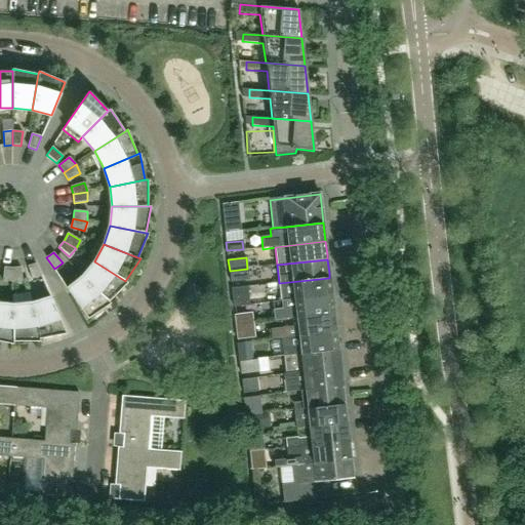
[(109,301),(127,283),(125,281),(94,261),(82,276),(109,301)]
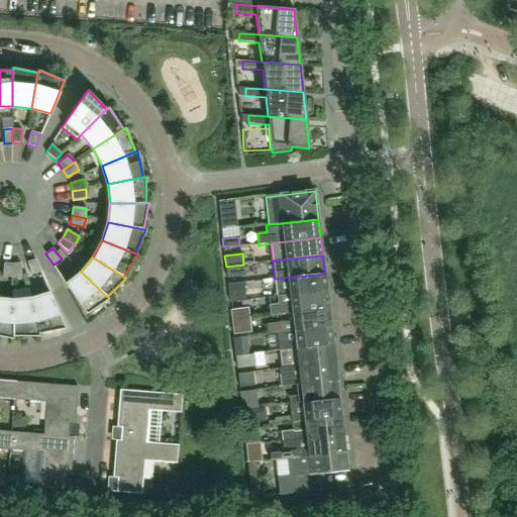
[(40,272),(35,260),(27,262),(31,275),(40,272)]
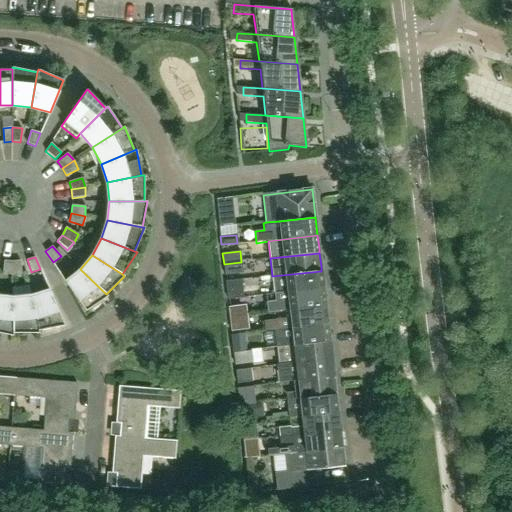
[(12,275),(12,261),(4,261),(2,274),(12,275)]
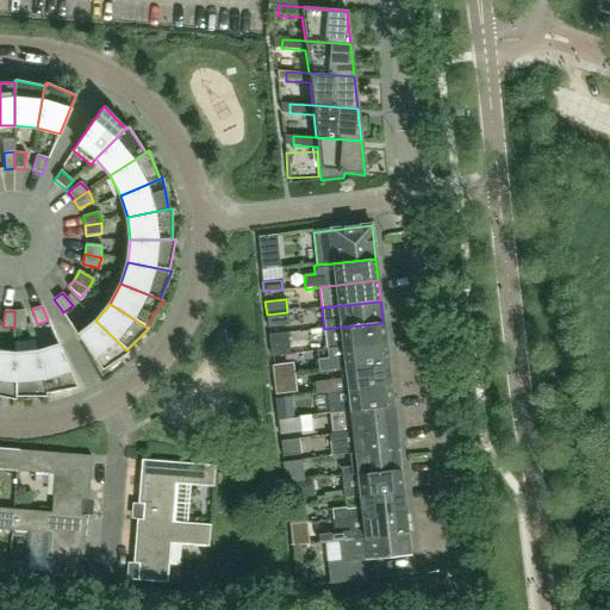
[(26,327),(24,311),(14,311),(14,328),(26,327)]
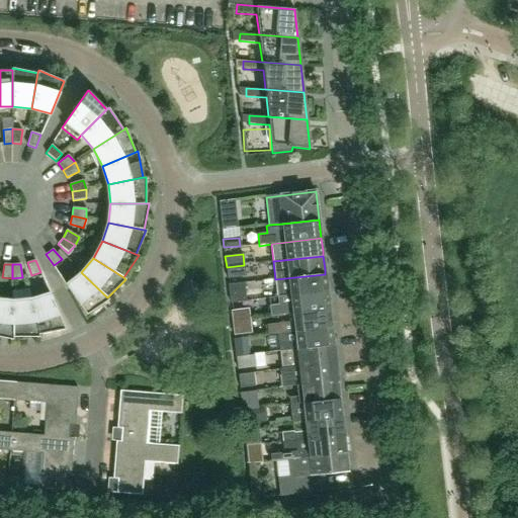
[(246,276),(244,265),(227,267),(228,278),(246,276)]
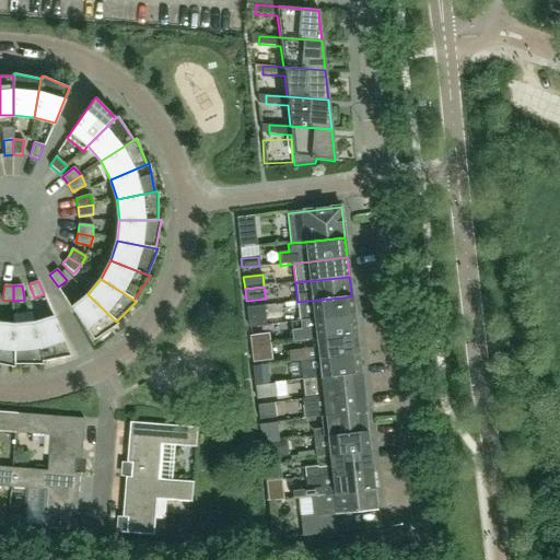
[(271,291),(273,303),(290,300),(288,288),(271,291)]
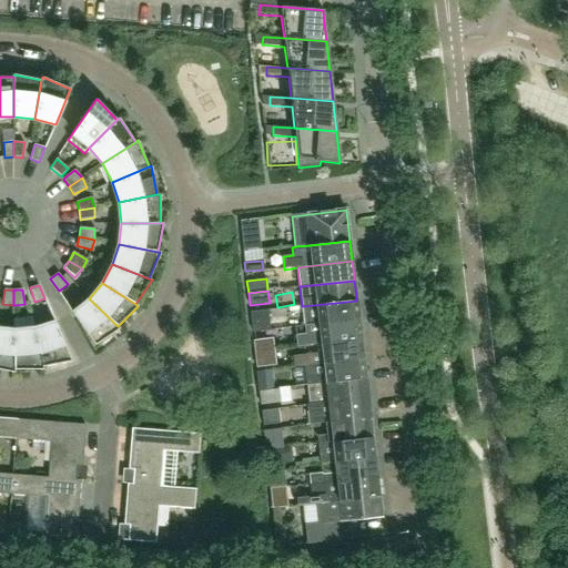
[(118,326),(89,298),(72,313),(94,345),(119,328),(118,326)]
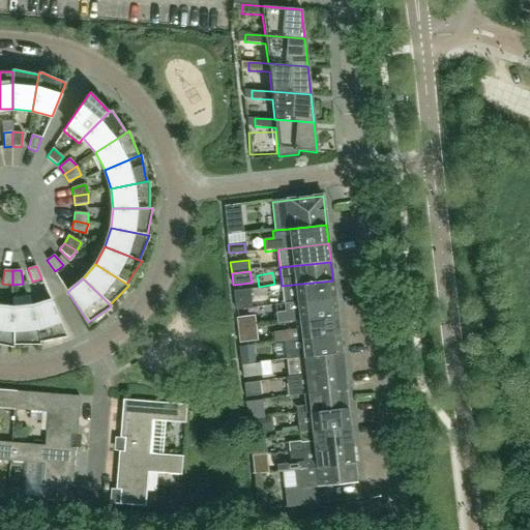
[(334,294),(332,281),(282,286),(284,304),(334,299),(334,294)]
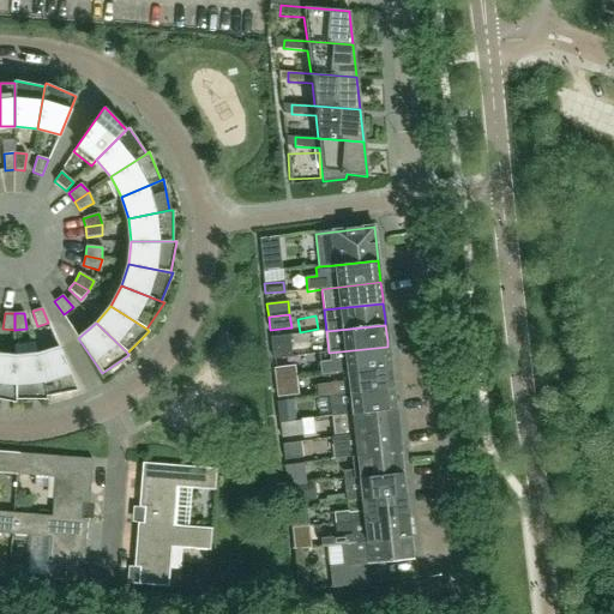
[(292,357),(290,347),(289,336),(271,338),(274,359),(292,357)]
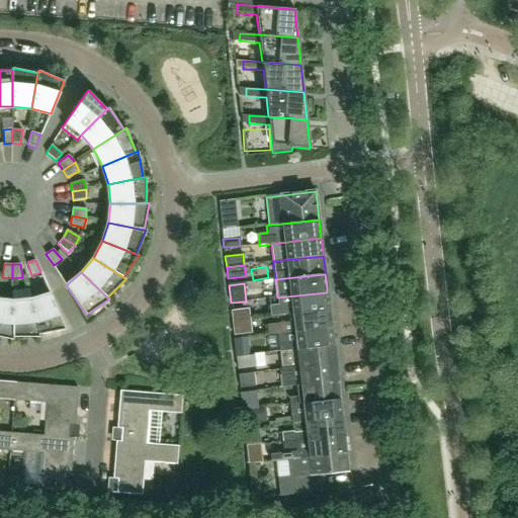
[(292,314),(329,310),(327,292),(277,297),(278,306),(270,307),(271,317),(292,315),(292,314)]
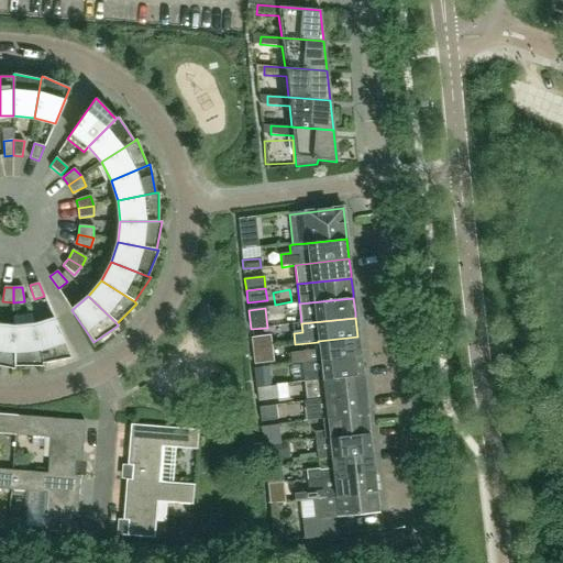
[(70,359),(55,319),(34,326),(42,363),(70,359)]
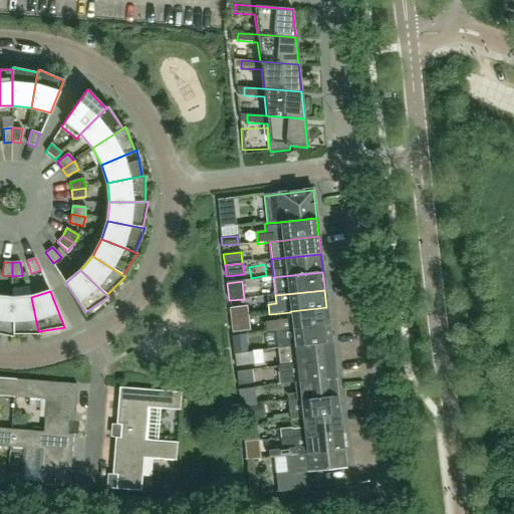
[(12,334),(12,299),(0,297),(0,334),(12,337),(12,334)]
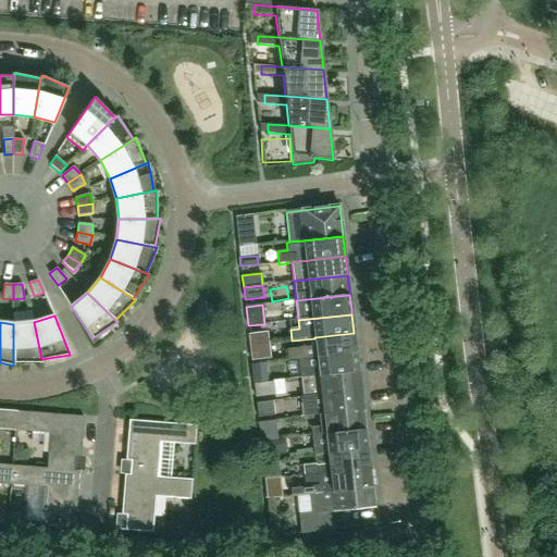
[(41,359),(34,322),(13,324),(13,362),(42,362),(41,359)]
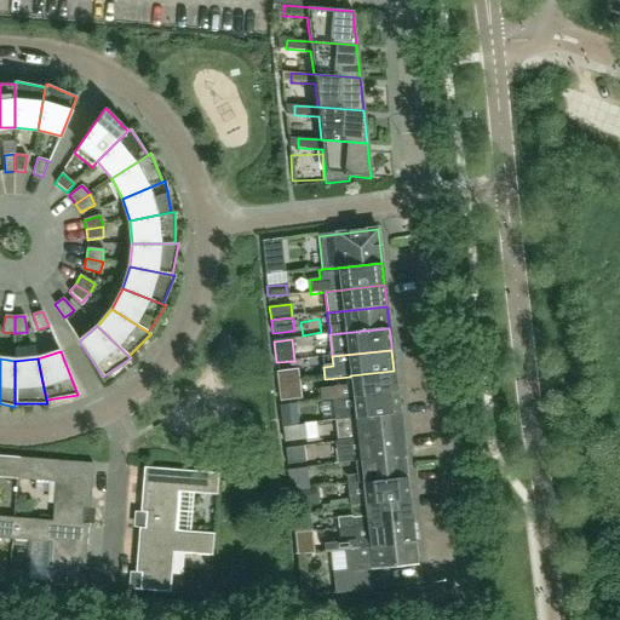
[(298,385),(297,371),(276,373),(279,388),(298,385)]
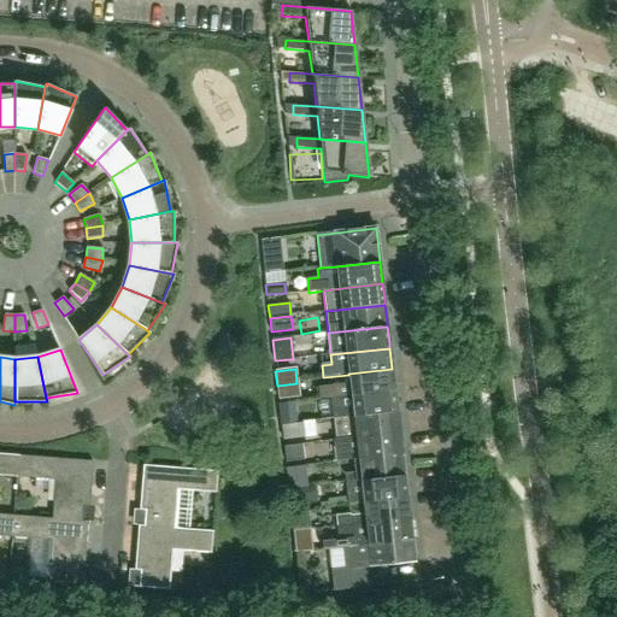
[(394,385),(392,369),(348,374),(348,375),(350,385),(318,387),(319,398),(330,397),(330,398),(395,391),(394,385)]
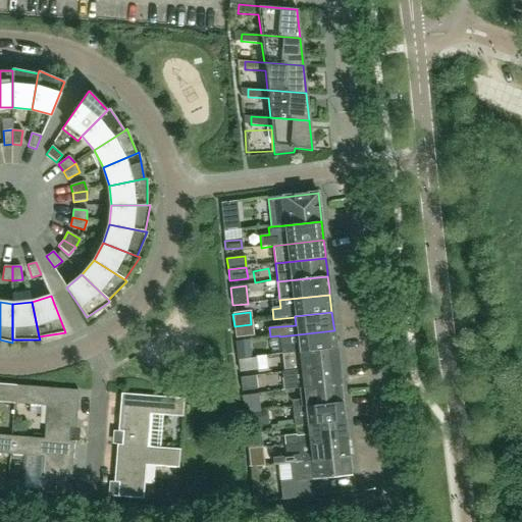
[(252,335),(251,324),(235,326),(236,337),(252,335)]
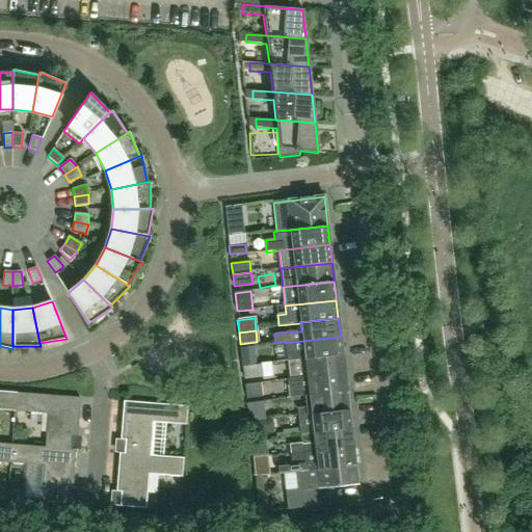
[(287,362),(343,355),(341,337),(285,343),(287,362)]
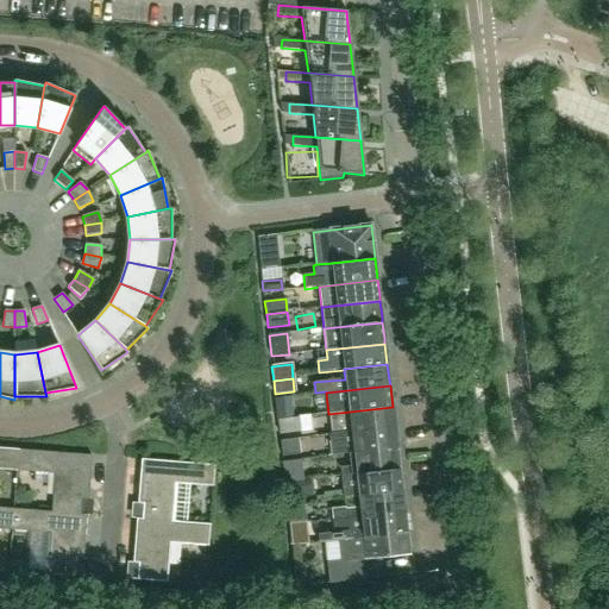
[(296,418),(294,405),(276,407),(277,420),(296,418)]
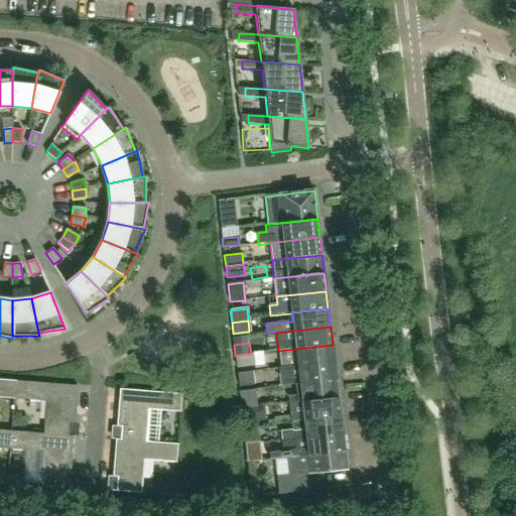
[(280,369),(335,363),(333,345),(278,351),(280,368),(280,369)]
